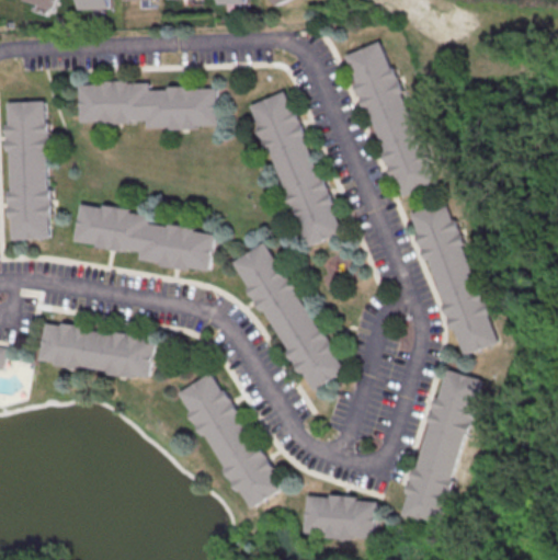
[(342,54),(377,40),(388,67),(390,66),(401,92),(398,93),(416,136),(419,135),(429,159),(424,161),(433,181),(401,194),(395,175),(390,178),(379,151),(382,150),(364,106),(361,107),(351,83),(353,81),(342,54)]
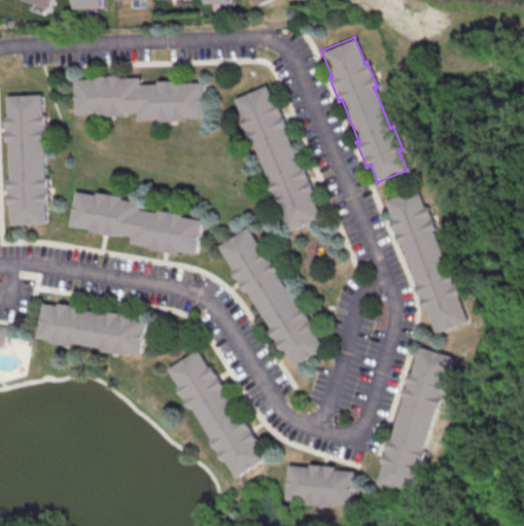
[(203,121),(203,83),(140,83),(140,78),(74,78),(74,117),(137,116),(137,121),(203,121)]
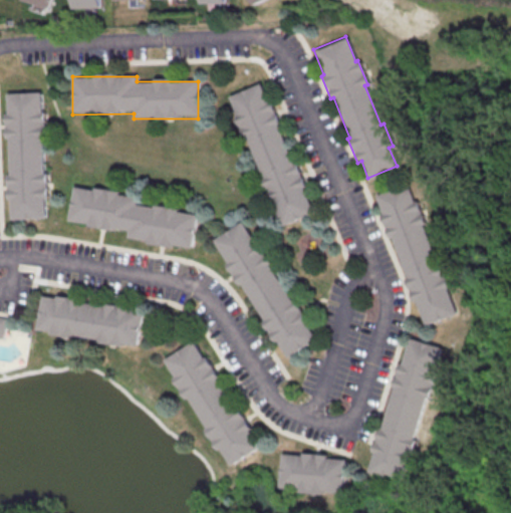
[(280,225),(312,212),(301,187),(304,186),(294,163),(291,164),(275,123),(278,122),(269,100),(265,102),(257,83),(229,95),(236,112),(232,113),(242,138),(244,138),(260,177),(257,178),(267,201),(269,200),(280,225)]
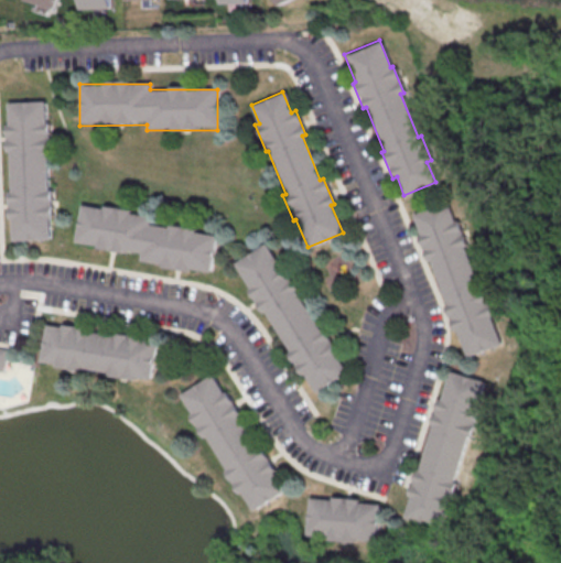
[(4,103),(9,241),(46,240),(41,101),(4,103)]
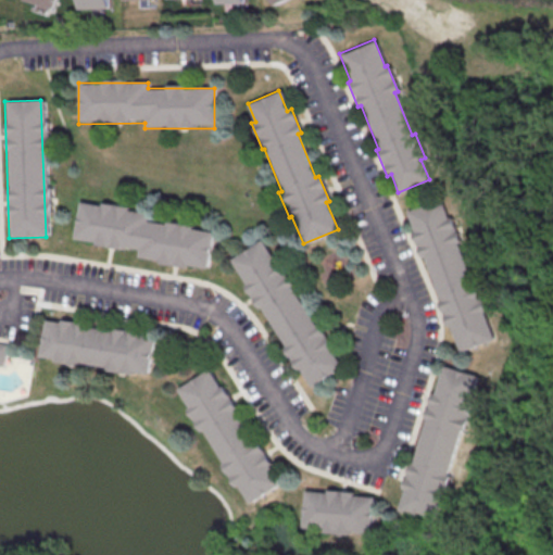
[(459,353),(493,339),(482,312),(486,311),(475,285),(473,286),(455,242),(459,241),(449,217),(444,219),(437,199),(406,211),(413,229),(409,231),(419,257),(422,256),(438,300),(435,301),(444,326),(448,325),(459,353)]
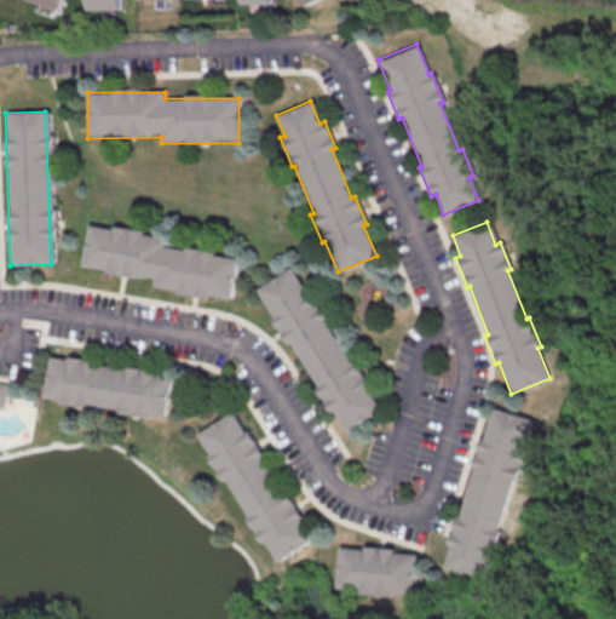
[(86,225),(79,267),(151,280),(150,288),(224,302),(232,261),(161,248),(162,239),(86,225)]
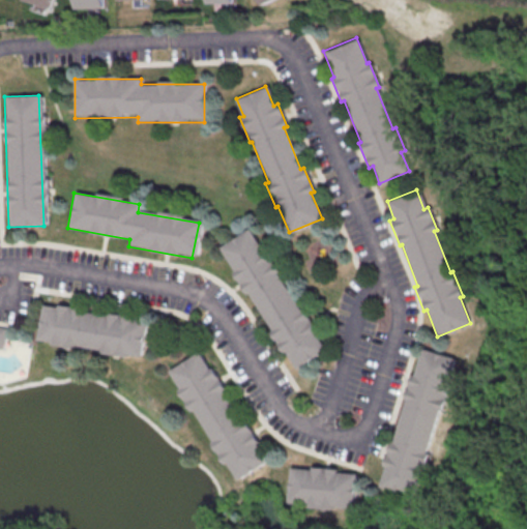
[(216,247),(245,229),(261,253),(263,251),(277,273),(275,274),(299,312),(302,310),(316,330),(312,333),(323,350),(296,368),(287,352),(283,354),(268,331),(270,330),(245,293),(243,295),(229,273),(232,272),(216,247)]
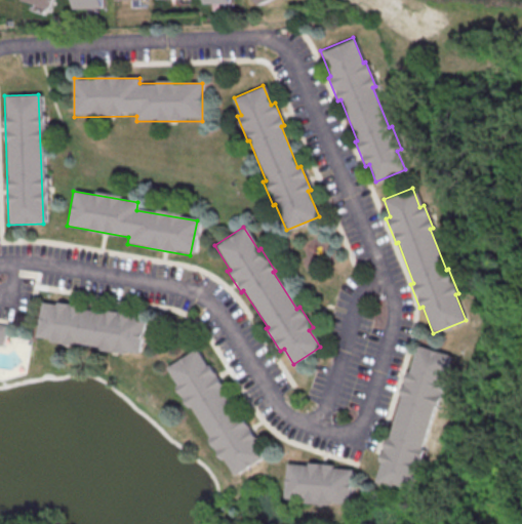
[(139,356),(146,316),(43,301),(38,341),(139,356)]
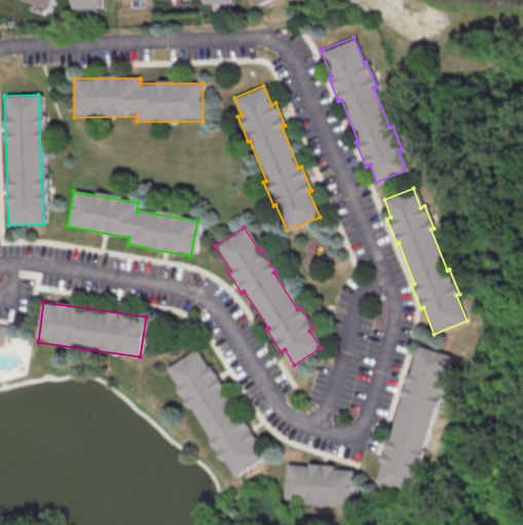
[(165,368),(195,349),(206,366),(209,364),(220,382),(218,384),(241,420),(244,419),(257,440),(254,442),(265,459),(238,476),(228,460),(224,463),(210,441),(212,440),(188,402),(185,404),(172,383),(175,381),(165,368)]
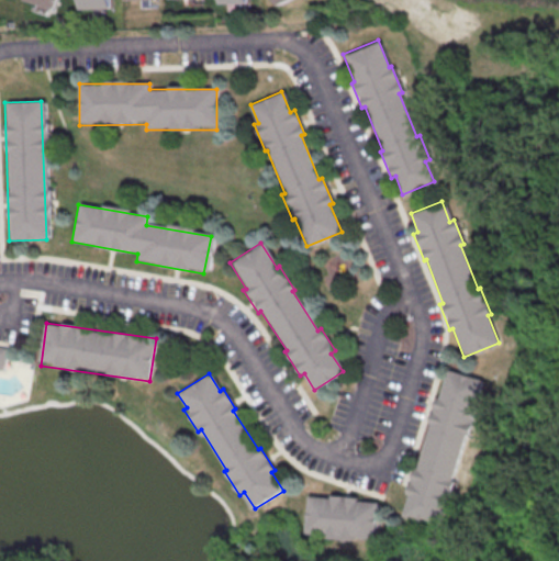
[(398,525),(433,536),(442,508),(445,508),(454,482),(450,481),(464,436),(467,437),(476,412),(471,411),(478,390),(445,380),(439,399),(435,397),(426,425),(428,426),(414,470),(411,470),(403,495),(406,496),(398,525)]
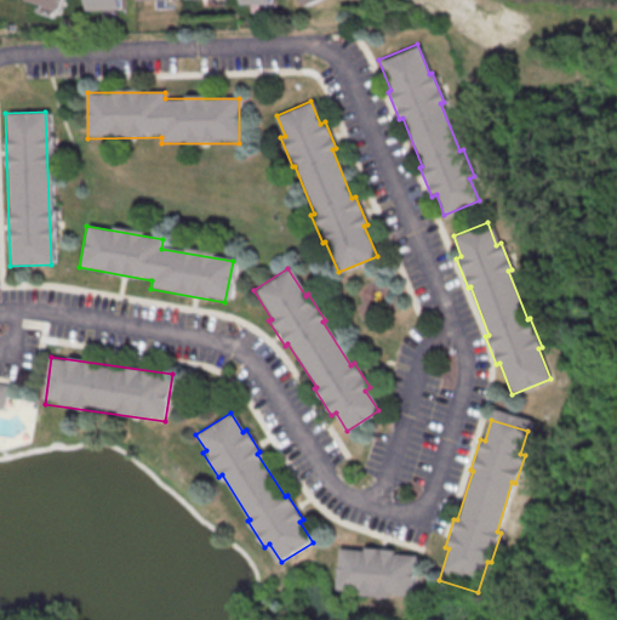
[(336,595),(415,602),(420,553),(341,546),(336,595)]
